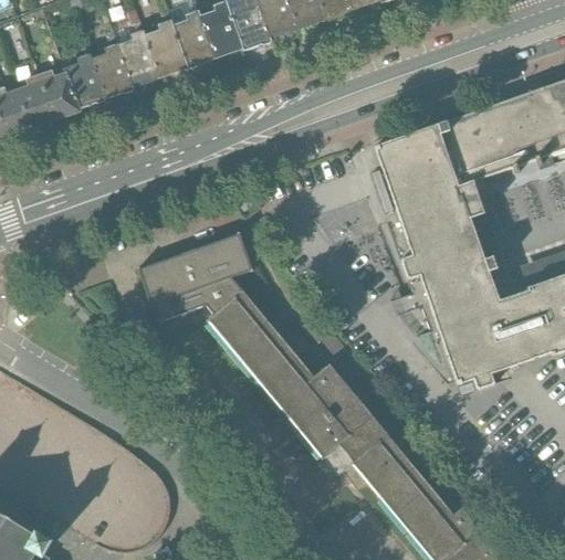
[(216,54),(243,45),(230,7),(228,0),(220,0),(213,2),(216,8),(201,12),(216,54)]
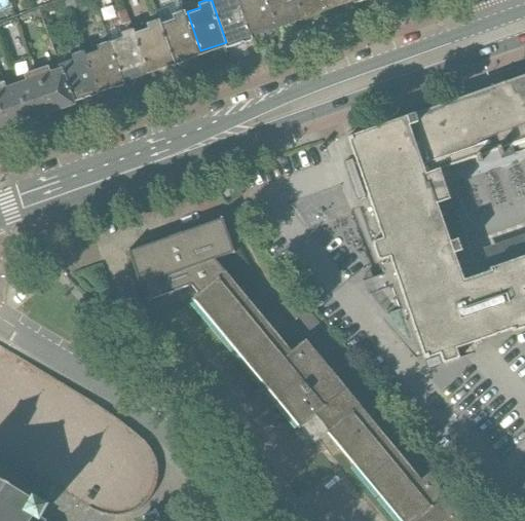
[(254,36),(253,33),(240,0),(226,0),(227,2),(214,6),(226,42),(227,45),(254,36)]
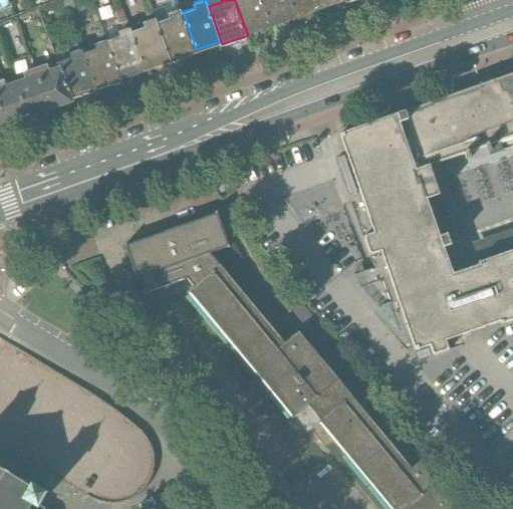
[(235,0),(247,32),(270,23),(262,0),(235,0)]
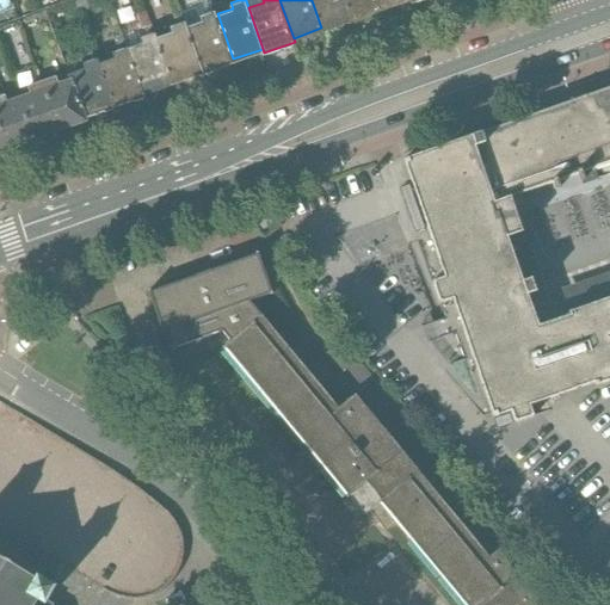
[(312,0),(321,28),(351,18),(344,0),(312,0)]
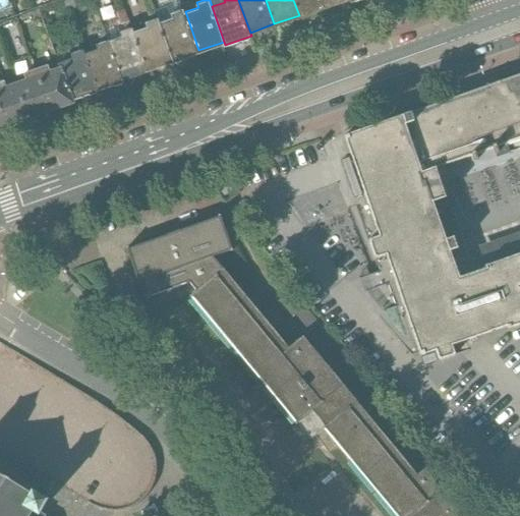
[(293,0),(299,15),(326,5),(324,0),(293,0)]
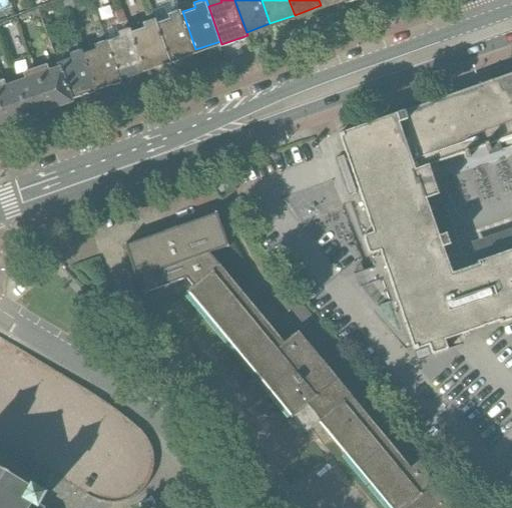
[(195,49),(182,11),(180,7),(168,12),(170,16),(157,20),(170,58),(195,49)]
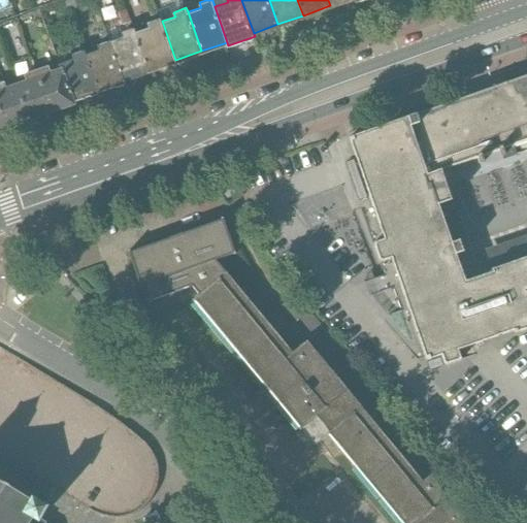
[(175,60),(162,21),(160,17),(147,21),(150,26),(136,30),(150,69),(175,60)]
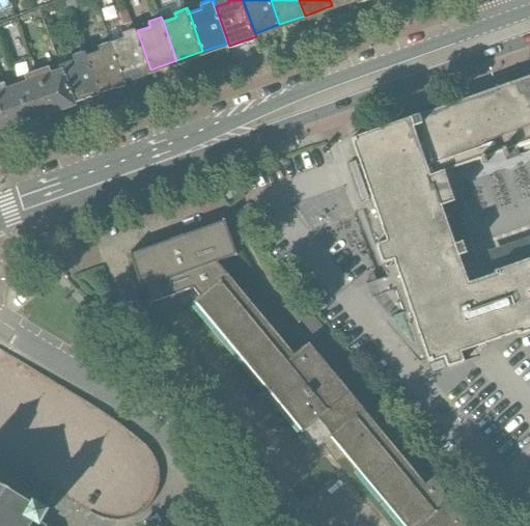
[(150,70),(137,30),(135,26),(122,30),(124,34),(111,39),(126,78),(150,70)]
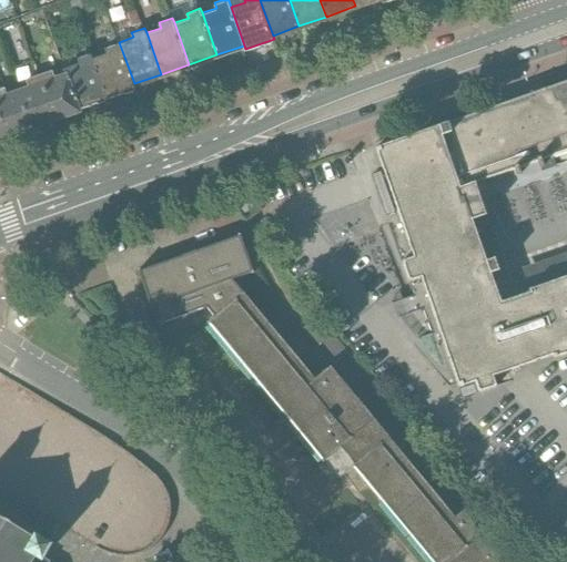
[(134,83),(119,42),(119,41),(105,46),(107,51),(93,57),(107,98),(135,88),(134,83)]
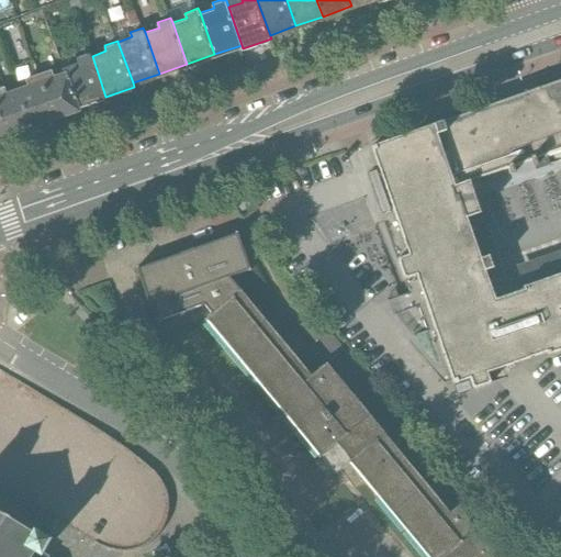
[(79,107),(105,97),(92,56),(90,51),(77,55),(79,60),(64,66),(66,69),(79,107)]
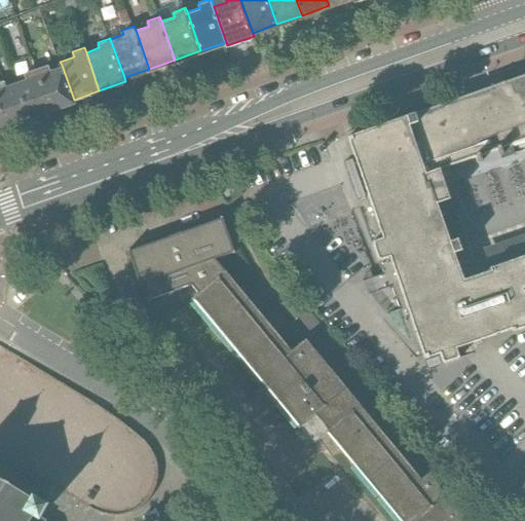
[(75,101),(74,100),(62,65),(51,68),(49,63),(37,67),(52,109),(75,101)]
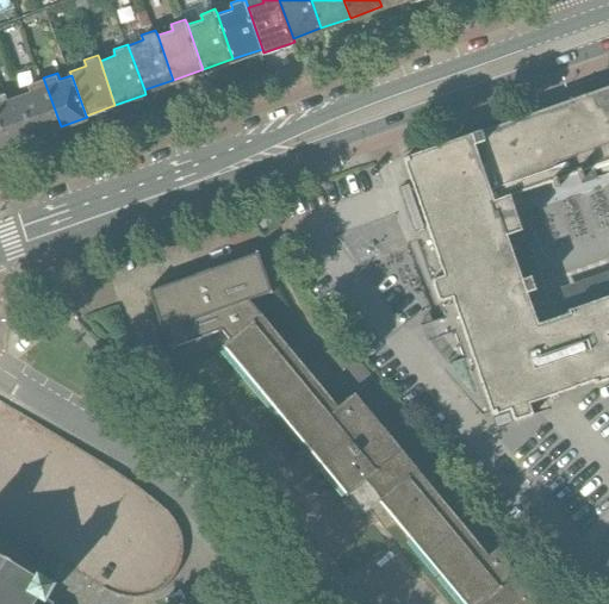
[(33,136),(61,126),(43,78),(29,82),(31,89),(19,93),(33,136)]
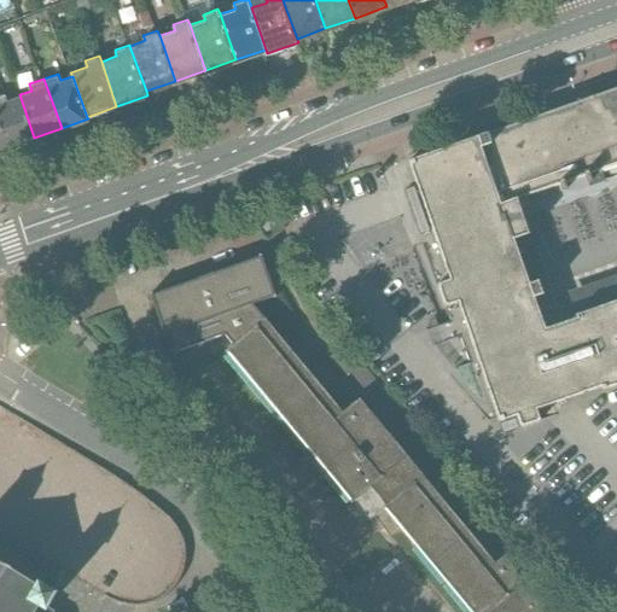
[(616,85),(466,138),(409,157),(452,277),(440,281),(447,303),(459,299),(467,322),(475,345),(501,419),(518,413),(522,424),(541,418),(537,406),(603,383),(604,386),(616,382),(616,85)]
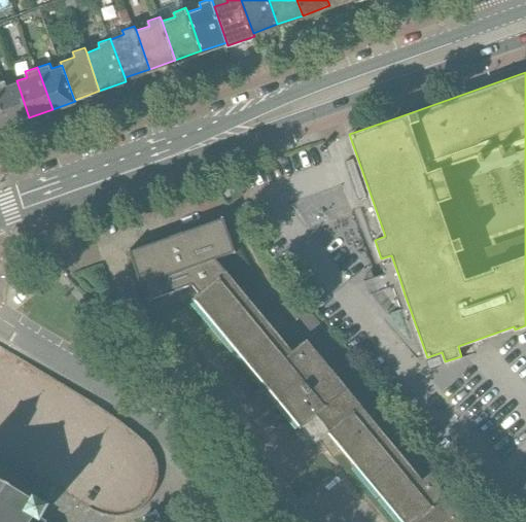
[(0,107),(6,126),(29,117),(16,80),(7,84),(5,78),(0,79),(0,107)]
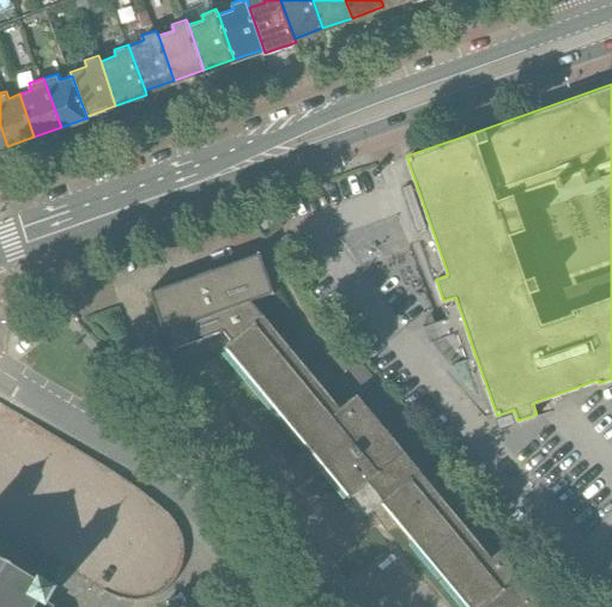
[(398,519),(468,606),(537,606),(549,598),(526,569),(504,544),(491,554),(419,467),(358,393),(340,407),(250,298),(273,290),(259,250),(150,289),(164,329),(167,328),(173,346),(224,328),(232,338),(225,344),(349,495),(367,479),(381,497),(380,498),(382,499),(398,519)]
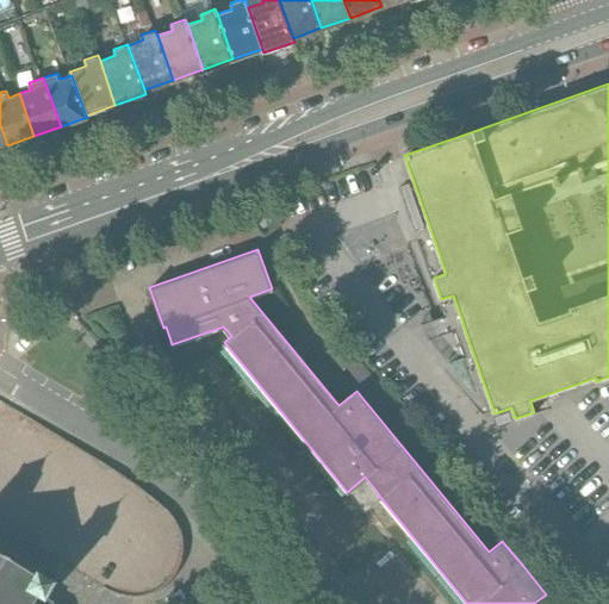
[(0,603),(53,603),(55,601),(49,597),(57,584),(43,576),(48,567),(58,573),(60,570),(47,561),(47,560),(35,554),(31,553),(32,552),(20,545),(19,546),(17,543),(5,536),(5,537),(1,535),(1,534),(0,533),(0,603)]
